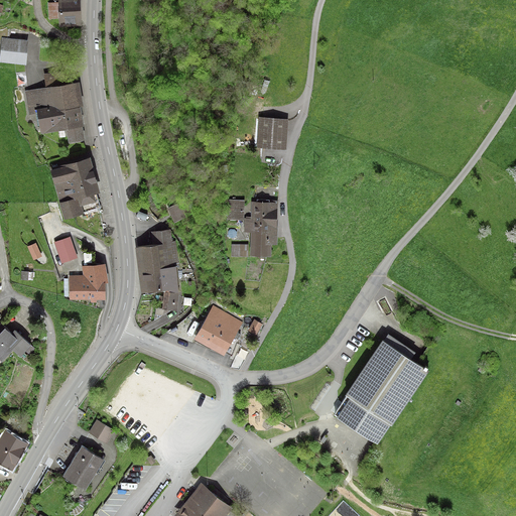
[(81,0),(53,0),(54,2),(48,2),(49,20),(60,19),(60,26),(82,25),(81,0)]
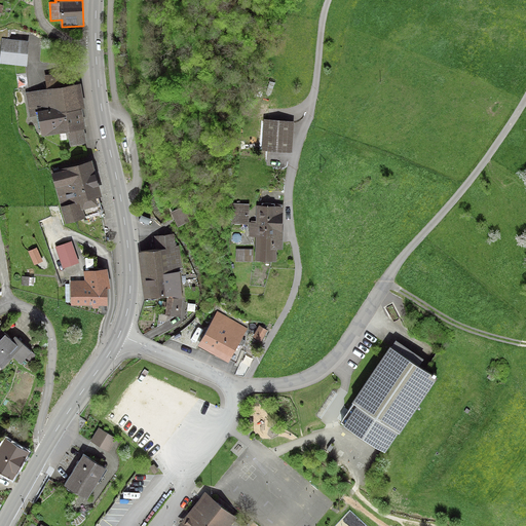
[(32,42),(4,39),(2,63),(30,66),(32,42)]
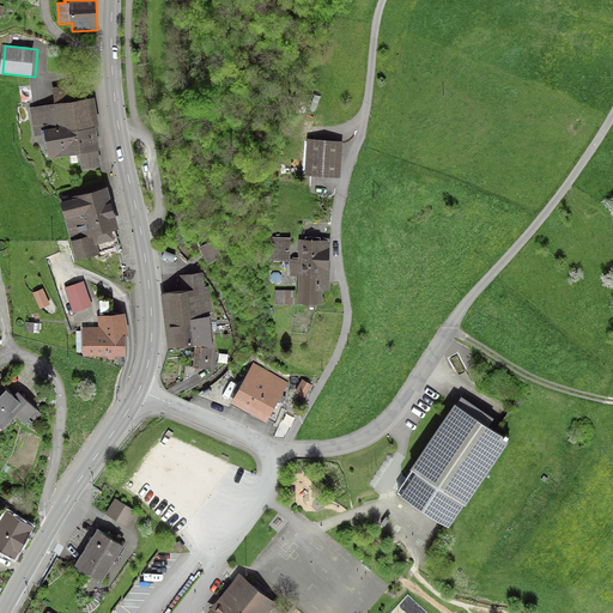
[(52,90),(55,107),(79,103),(76,86),(52,90)]
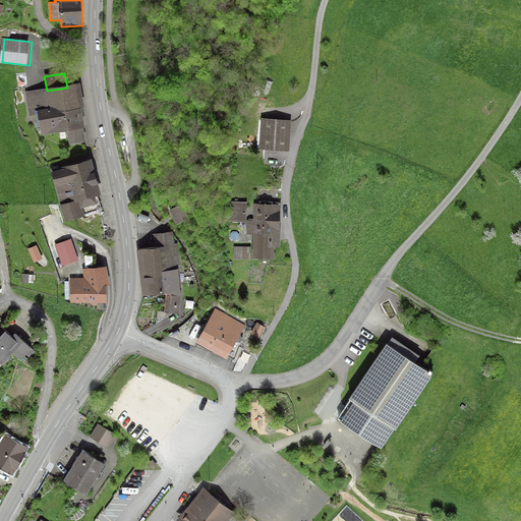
[(30,116),(38,115),(42,135),(65,131),(68,146),(85,142),(79,109),(83,109),(79,84),(67,88),(47,91),(25,95),(30,116)]
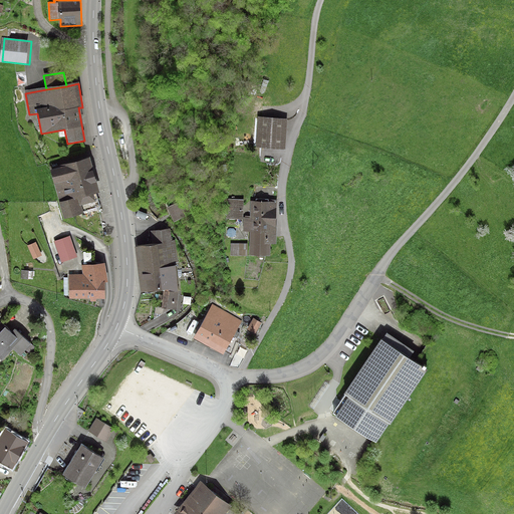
[(287,120),(259,118),(257,149),(285,151),(287,120)]
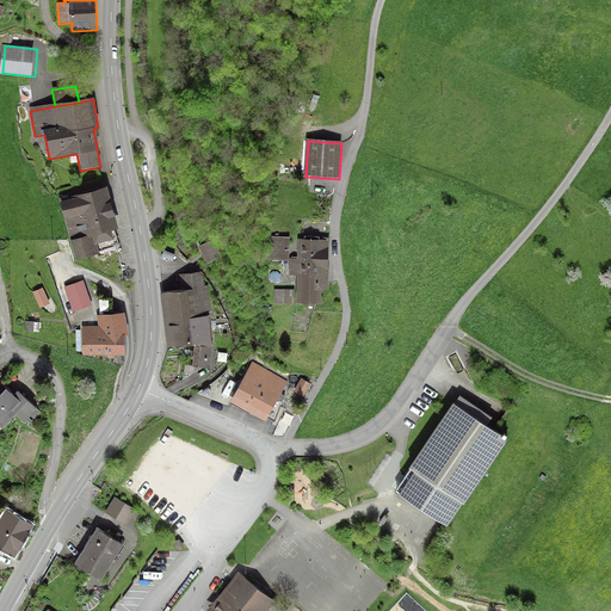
[(106,189),(60,203),(78,259),(115,247),(111,234),(119,232),(106,189)]
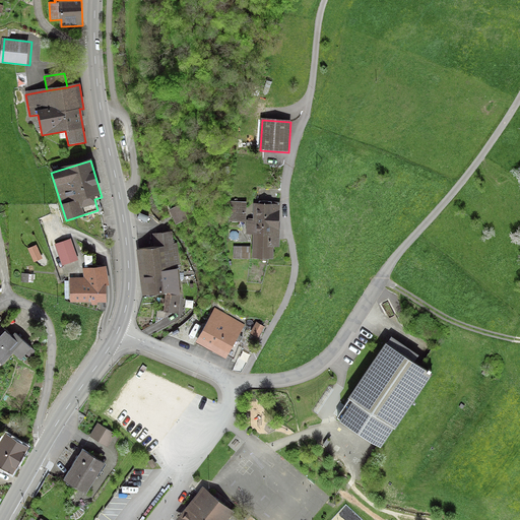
[(247,202),(230,201),(230,221),(246,222),(247,202)]
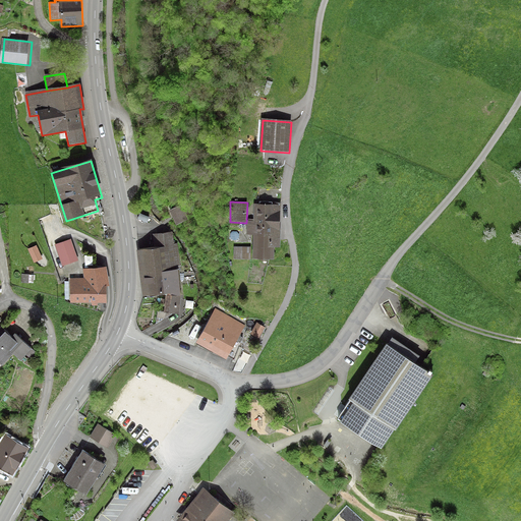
[(183,203),(170,210),(178,225),(191,218),(183,203)]
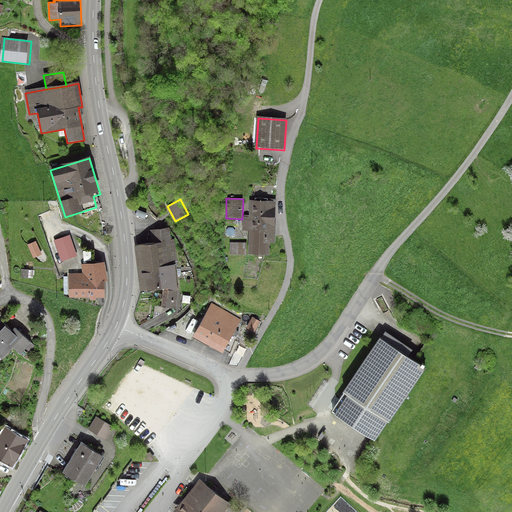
[(275,204),(251,203),(251,216),(244,216),(244,230),(250,230),(250,255),(268,256),(268,244),(275,244),(275,204)]
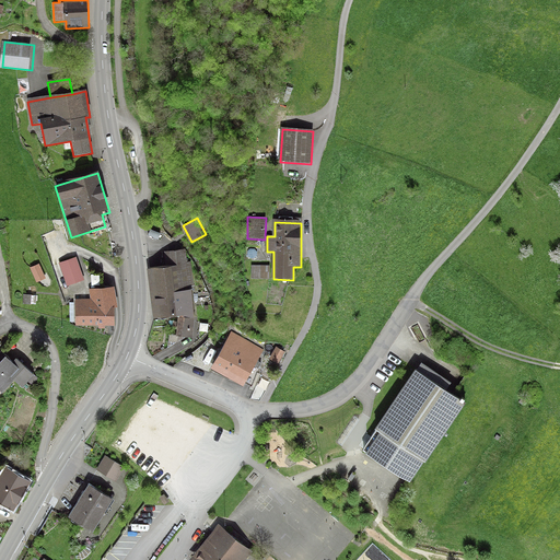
[(195,313),(185,247),(164,251),(166,265),(143,268),(151,319),(181,315),(179,335),(193,337),(195,313)]
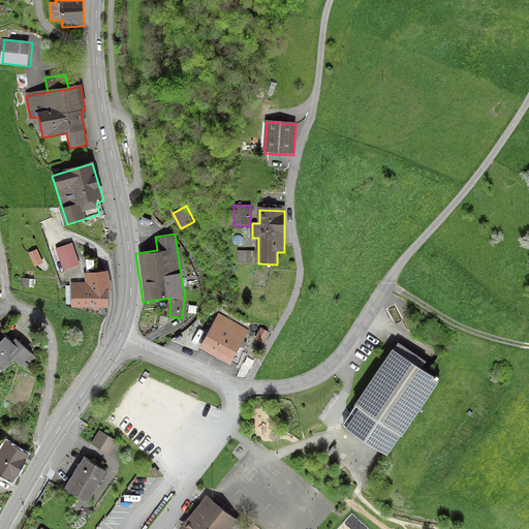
[(62,270),(79,263),(72,243),(55,249),(62,270)]
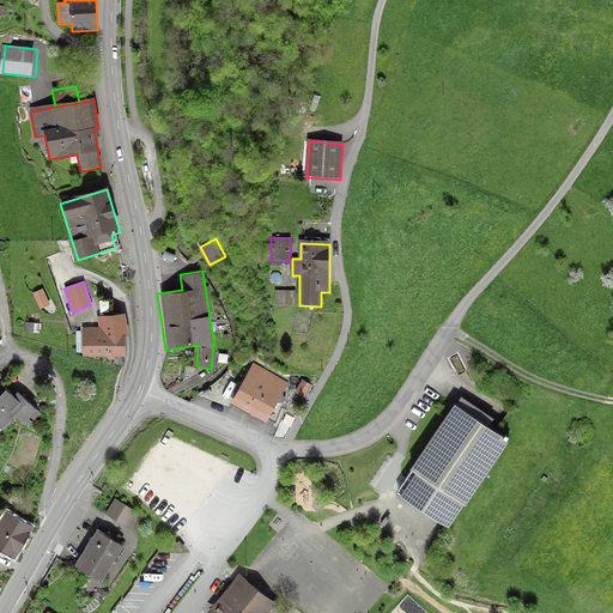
[(275,291),(275,305),(293,305),(293,291),(275,291)]
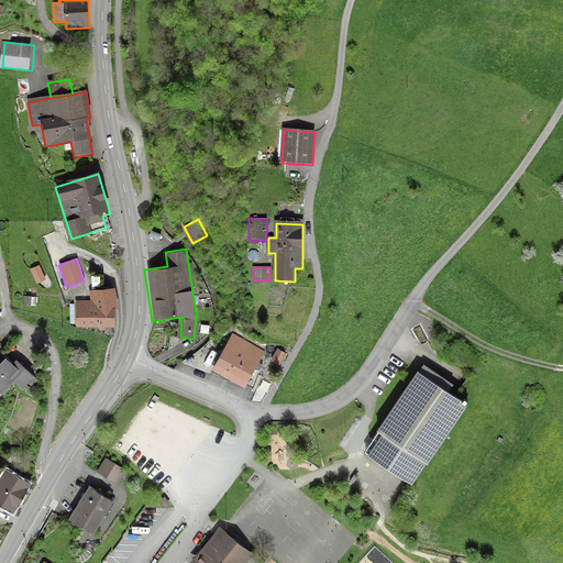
[(91,300),(76,300),(75,327),(116,329),(116,307),(112,289),(90,290),(91,300)]
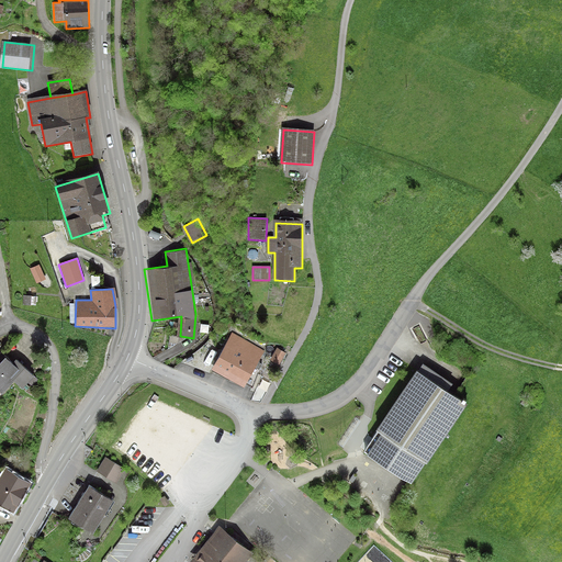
[(266,350),(234,333),(214,370),(246,388),(266,350)]
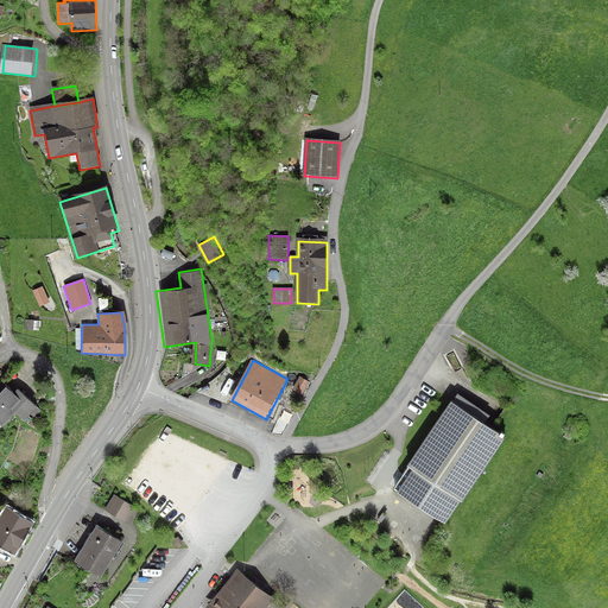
[(310,381),(301,377),(292,391),(302,397),(310,381)]
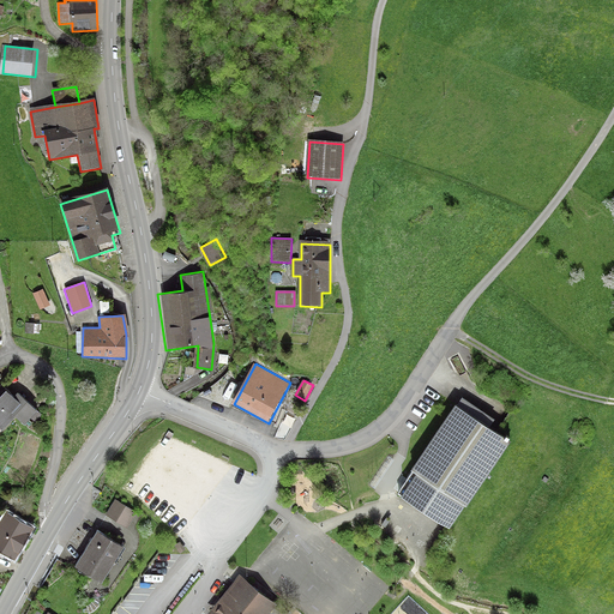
[(8,384),(0,392),(0,429),(16,413),(25,421),(31,415),(35,419),(42,411),(17,390),(16,391),(8,384)]
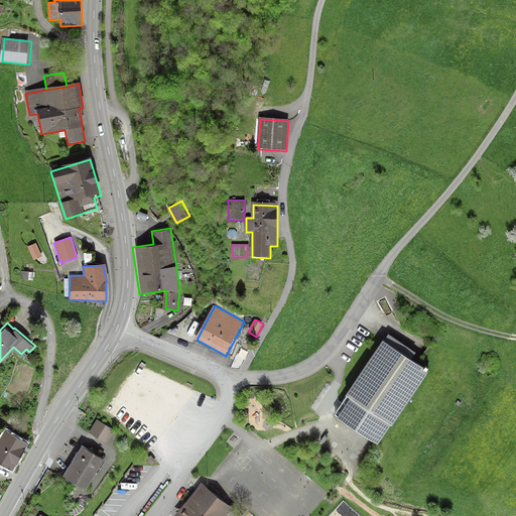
[(429,368),(384,337),(334,410),(379,440),(429,368)]
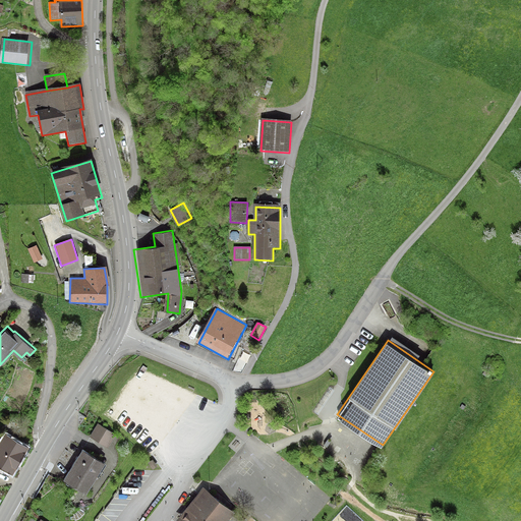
[(100,424),(92,437),(110,449),(118,436),(100,424)]
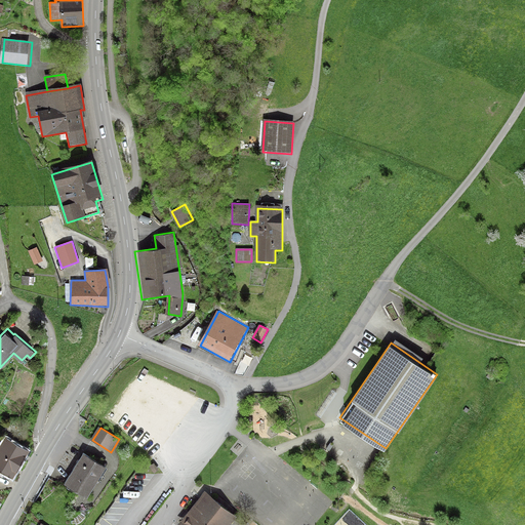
[(0,446),(0,467),(12,475),(29,447),(8,434),(0,446)]
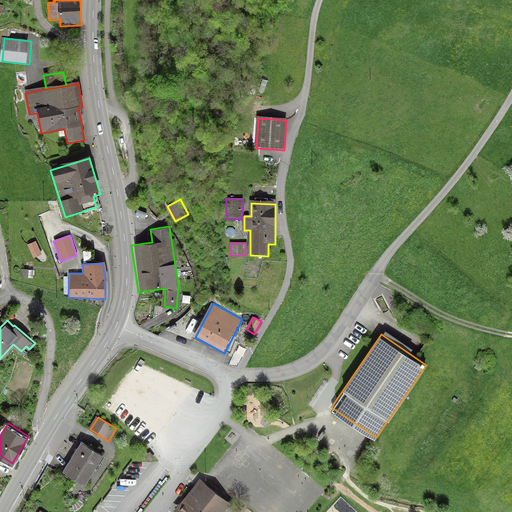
[(106,456),(82,442),(64,472),(88,486),(106,456)]
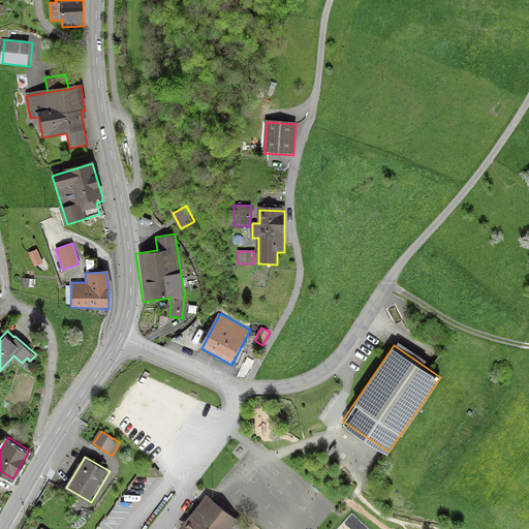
[(208,495),(180,527),(182,528),(229,528),(238,520),(208,495)]
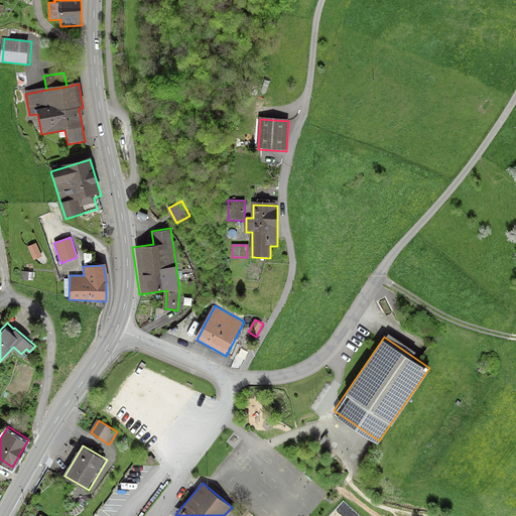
All buildings are outlined.
